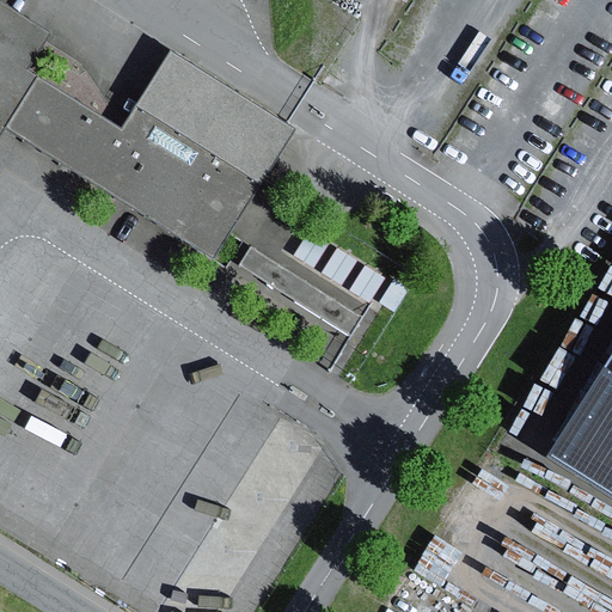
[(51,38),(0,5),(0,127),(2,124),(213,254),(258,179),(287,134),(282,129),(169,60),(124,132),(30,73),(51,38)]
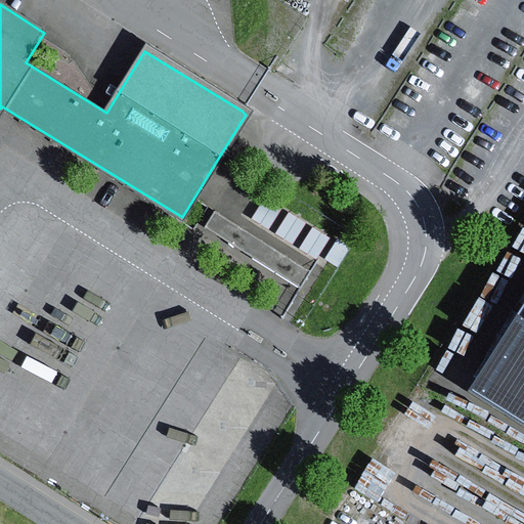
[(263,200),(250,221),(267,231),(280,210),(263,200)]
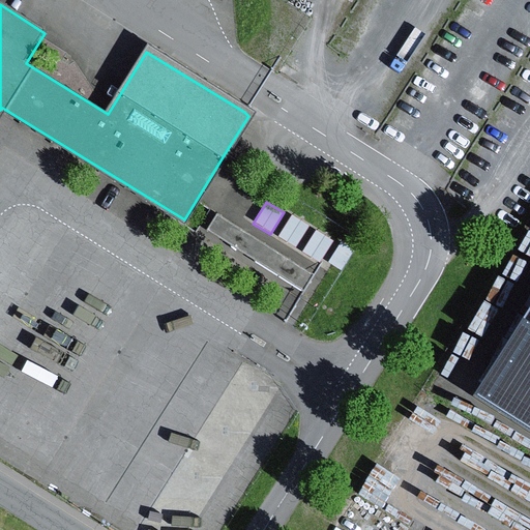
[(216,216),(206,233),(301,293),(312,276),(216,216)]
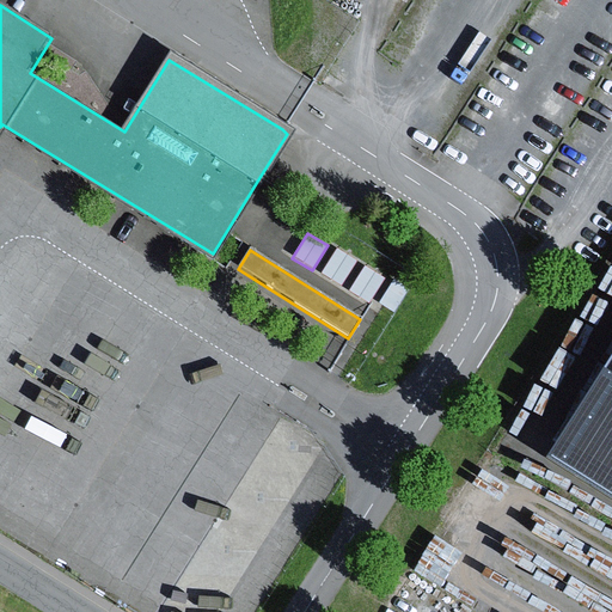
[(336,251),(320,276),(341,288),(356,263),(336,251)]
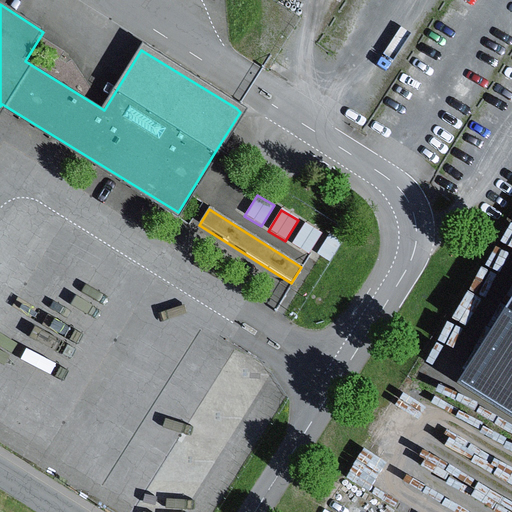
[(305,225),(292,245),(308,255),(321,235),(305,225)]
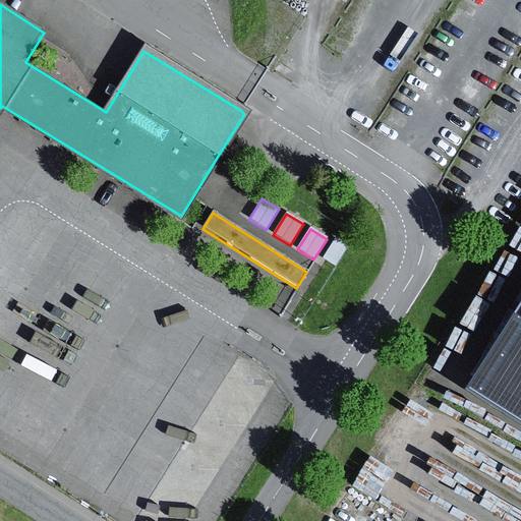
[(335,238),(322,258),(333,266),(346,245),(335,238)]
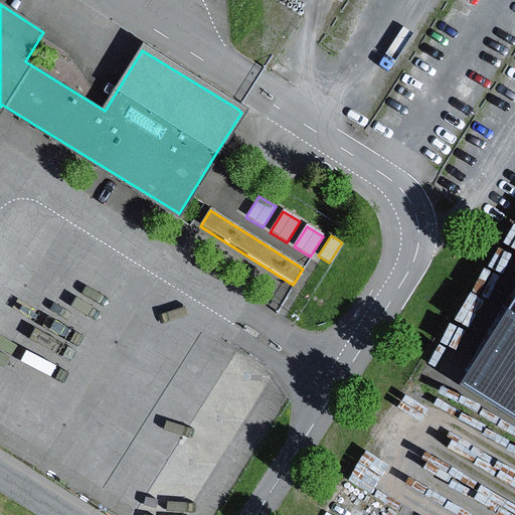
[(514,296),(456,390),(514,427),(514,296)]
